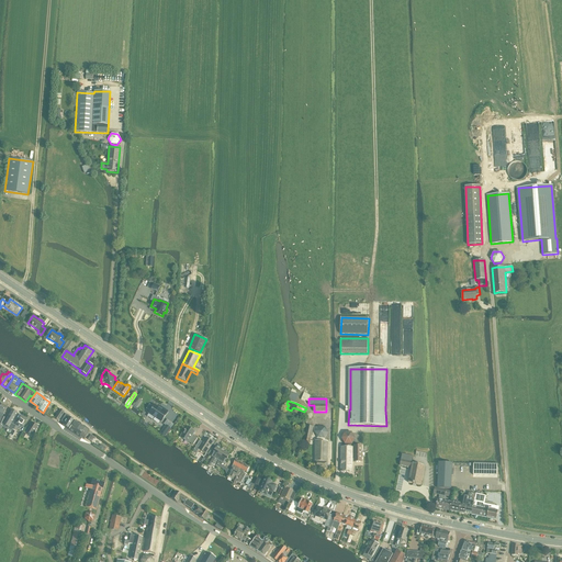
[(149,405),(146,409),(150,412),(148,414),(147,416),(153,420),(154,417),(160,422),(167,412),(163,408),(161,411),(154,405),(153,407),(149,405)]
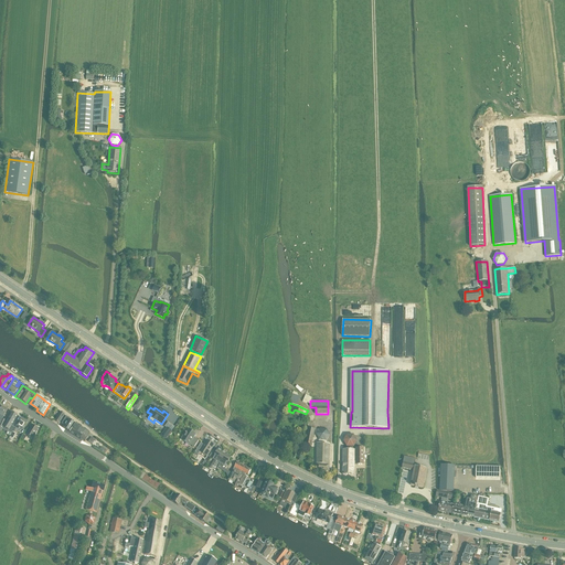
[(8,432),(11,434),(17,424),(13,423),(18,416),(11,413),(8,419),(3,427),(9,429),(8,432)]
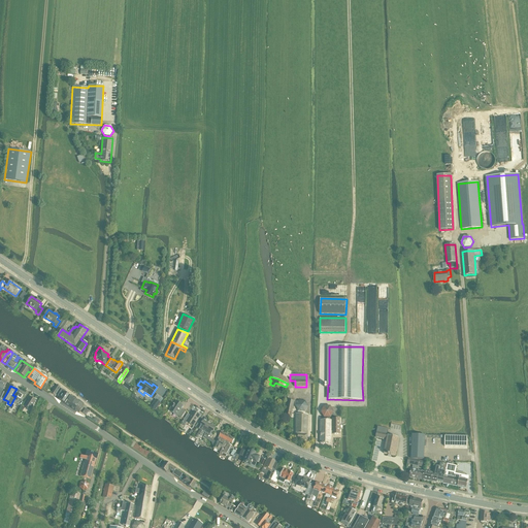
[(55,395),(60,388),(57,386),(52,393),(55,395)]
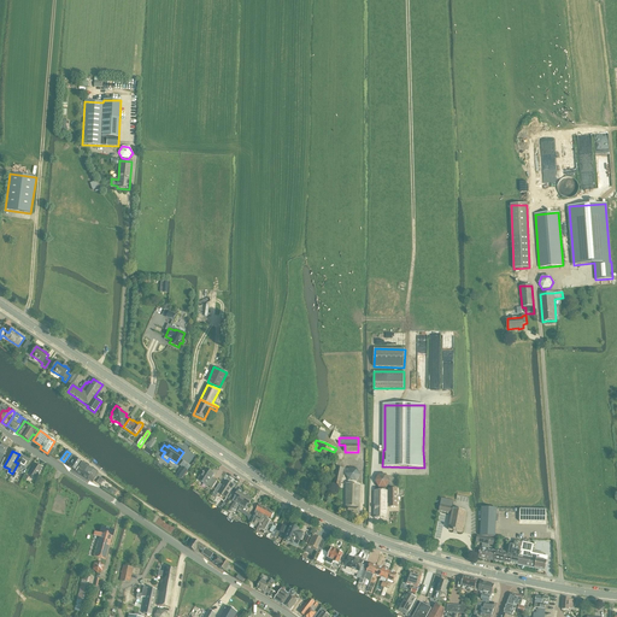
[(69,468),(76,471),(81,463),(80,462),(81,460),(75,457),(72,456),(68,462),(71,464),(69,468)]
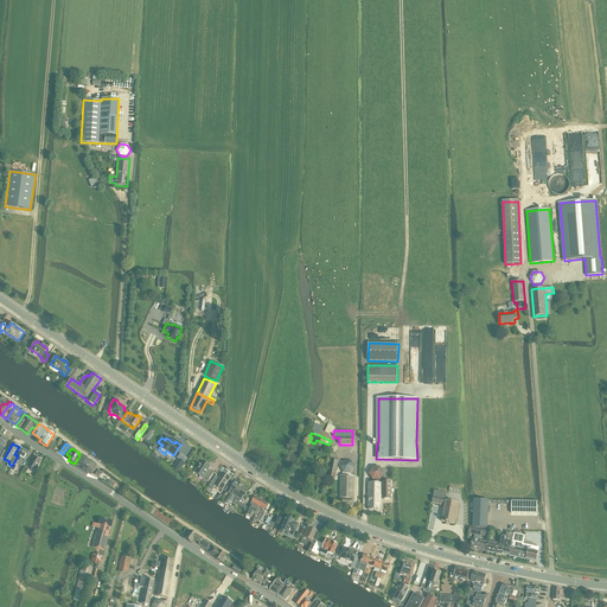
[(11,470),(12,471),(13,472),(19,461),(19,462),(20,460),(24,461),(25,461),(26,458),(30,453),(23,449),(20,454),(19,453),(17,458),(16,460),(13,465),(12,466),(11,470)]
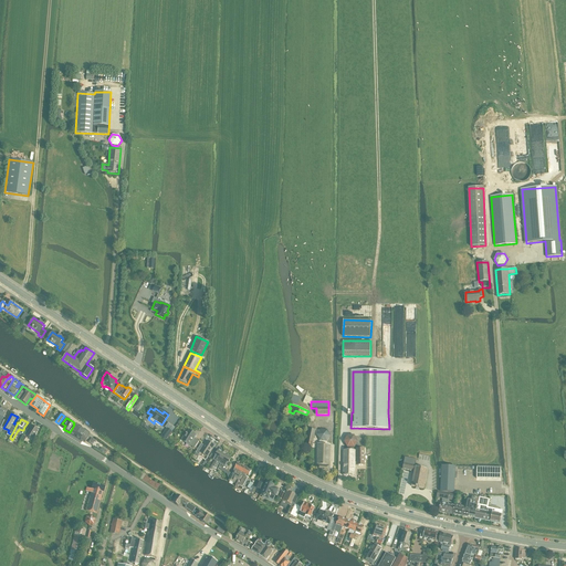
[(75,437),(80,429),(74,425),(70,432),(75,437)]
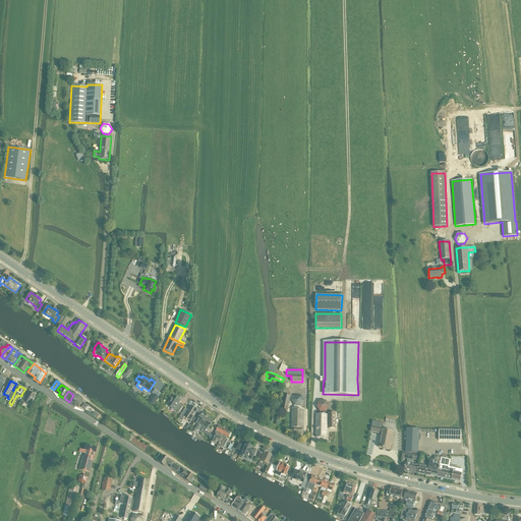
[(26,403),(33,402),(33,400),(36,396),(30,392),(24,401),(25,402),(26,403)]
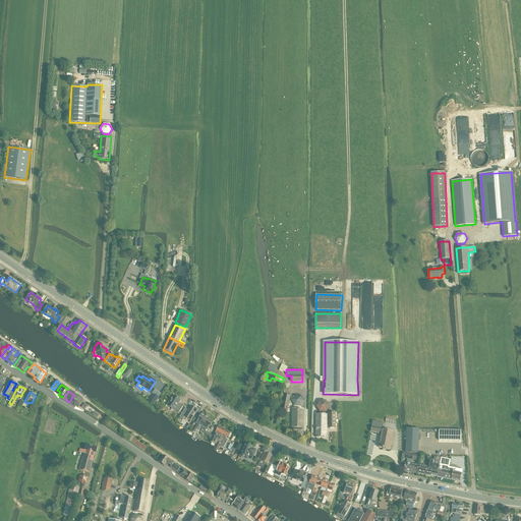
[(73,405),(78,398),(73,395),(69,402),(73,405)]
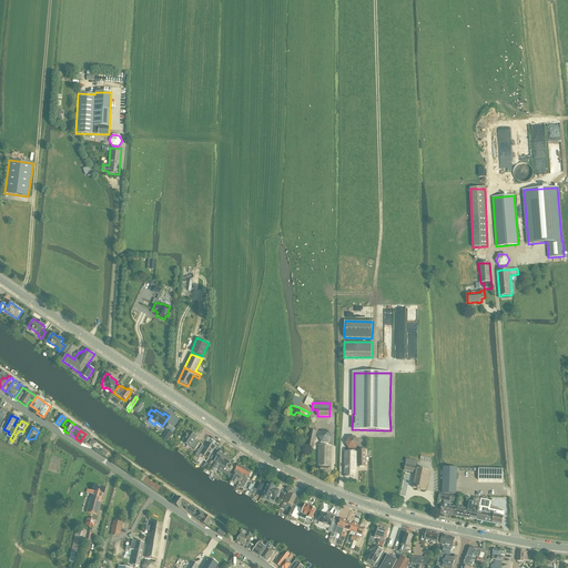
[(166,440),(172,434),(168,430),(162,437),(166,440)]
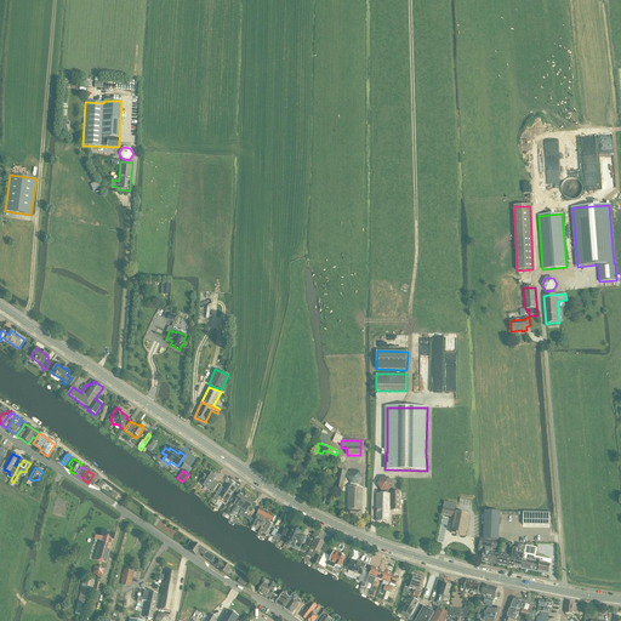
[(342,490),(346,472),(340,471),(336,489),(342,490)]
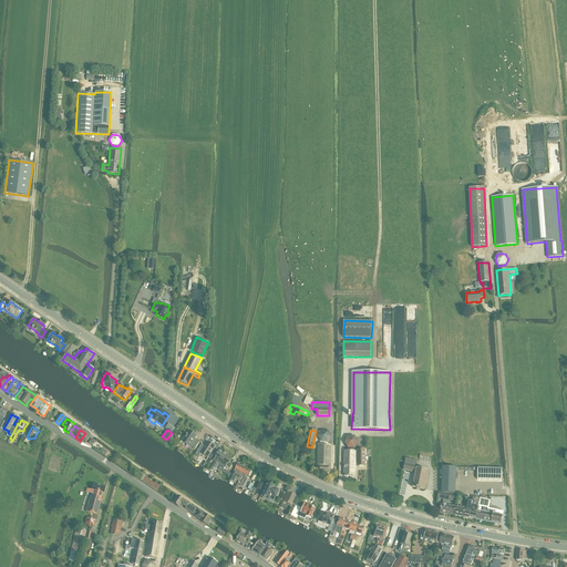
[(328,443),(331,437),(329,431),(321,430),(318,435),(320,442),(328,443)]
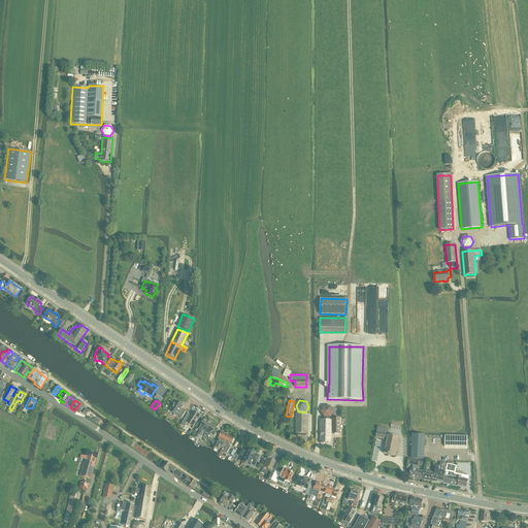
[(184,405),(176,401),(174,404),(173,405),(174,405),(172,407),(171,407),(169,410),(170,410),(170,411),(176,416),(182,419),(186,411),(185,413),(180,409),(184,405)]
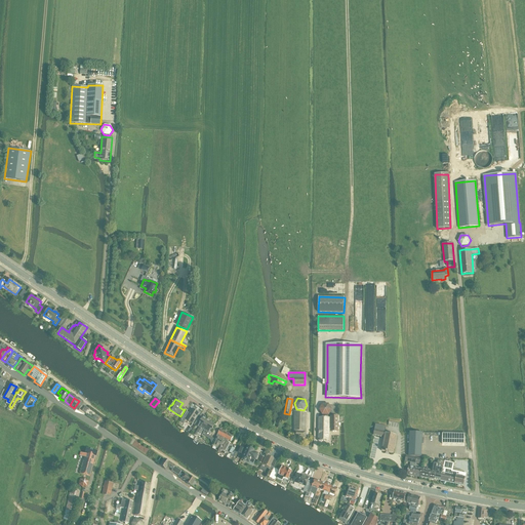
[(78,410),(83,403),(79,401),(74,408),(78,410)]
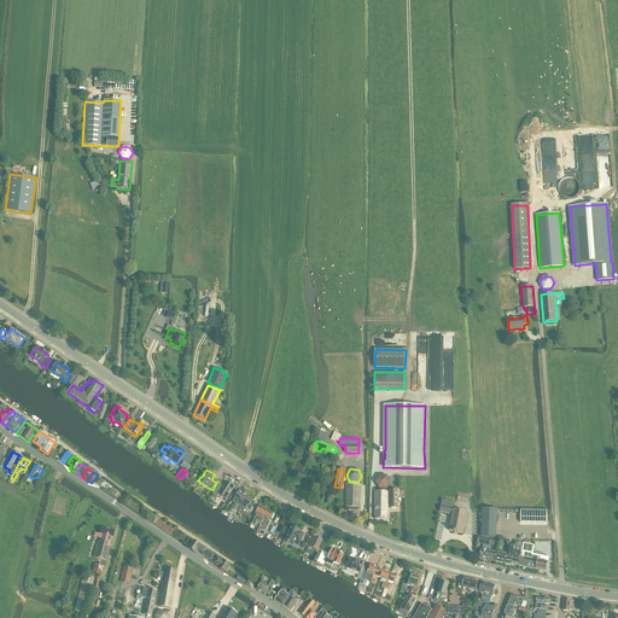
[(379,489),(388,489),(391,483),(388,476),(379,476),(375,482),(379,489)]
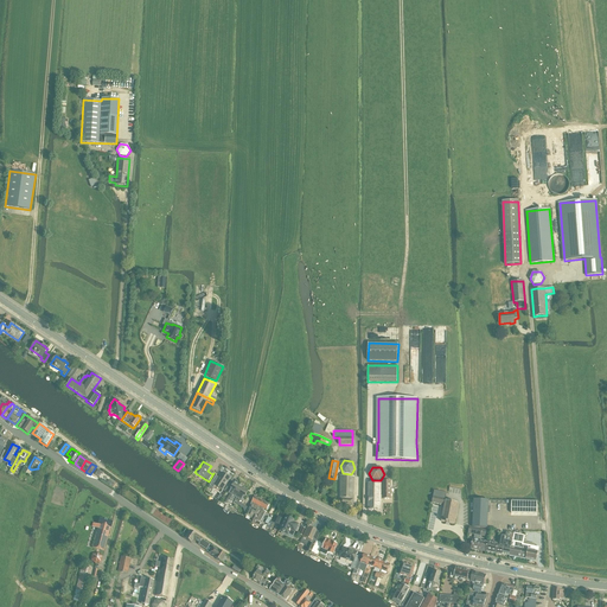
[(223,490),(230,479),(223,473),(218,479),(215,478),(210,486),(213,489),(216,485),(223,490)]
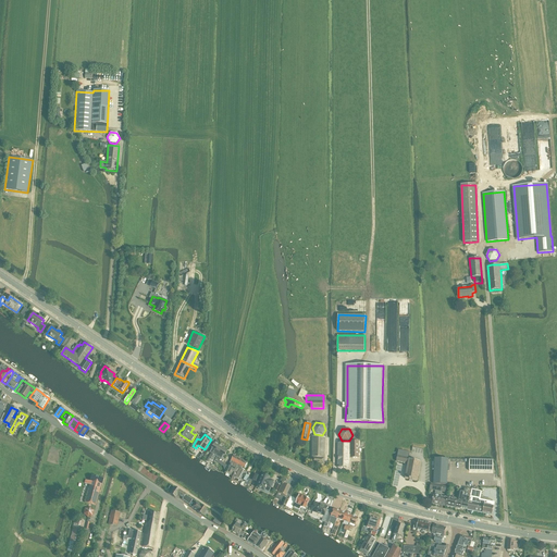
[(324,465),(325,452),(325,438),(320,437),(318,437),(313,437),(312,463),(324,465)]
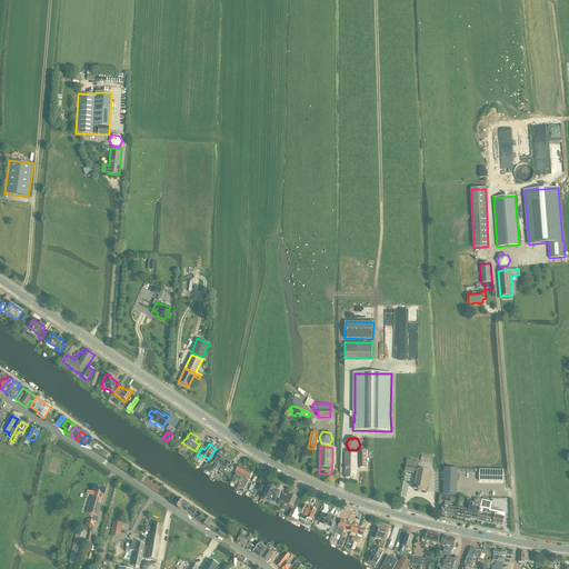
[(367,458),(367,451),(359,451),(359,465),(358,465),(357,465),(357,452),(346,452),(346,478),(357,478),(357,468),(359,468),(367,468),(367,462),(370,462),(370,458),(367,458)]
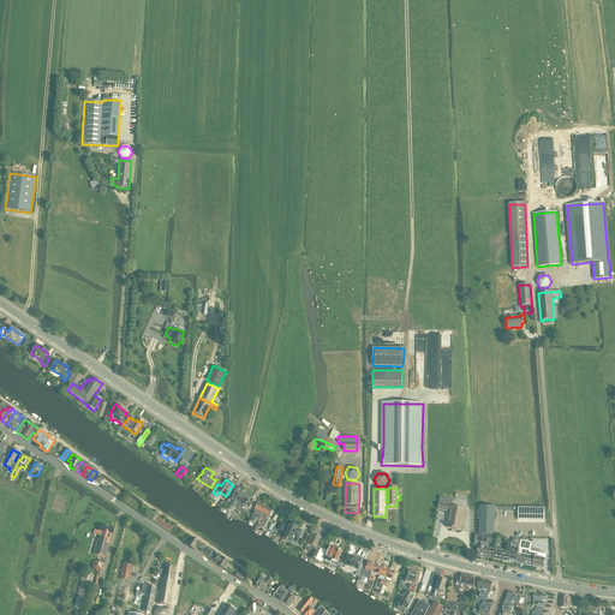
[(233,508),(236,505),(234,503),(236,503),(237,502),(242,493),(238,489),(233,496),(232,500),(233,501),(227,509),(230,512),(233,508)]
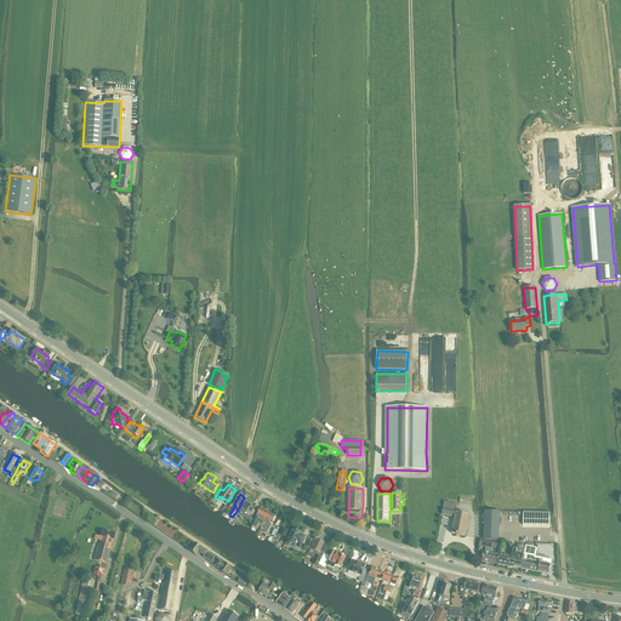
[(243,510),(249,500),(244,497),(239,507),(238,508),(237,508),(238,510),(235,513),(238,514),(240,508),(241,510),(243,510)]
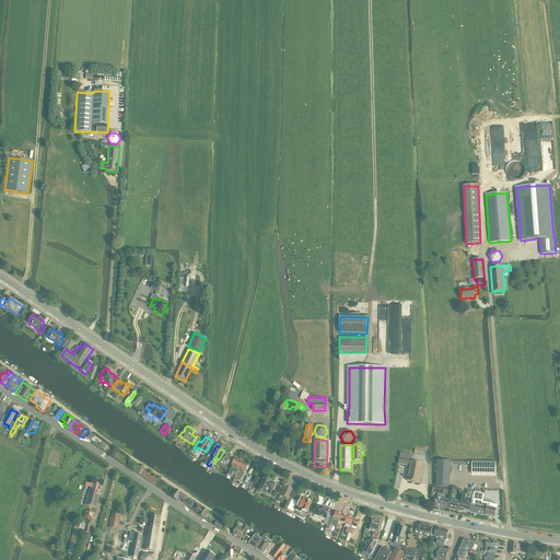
[(224,463),(230,453),(224,451),(219,459),(218,459),(217,462),(220,463),(219,465),(229,470),(226,476),(232,478),(234,475),(238,477),(242,470),(231,465),(231,466),(232,466),(230,469),(223,465),(224,463)]
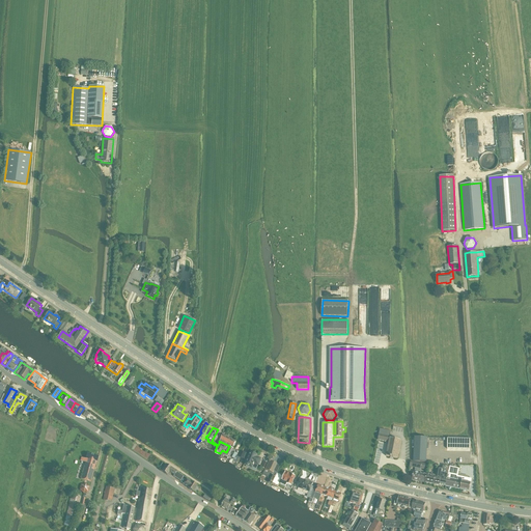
[(397,458),(401,441),(390,438),(391,431),(380,429),(378,440),(386,442),(386,441),(387,442),(389,442),(386,456),(390,457),(390,458),(392,458),(393,458),(393,457),(397,458)]
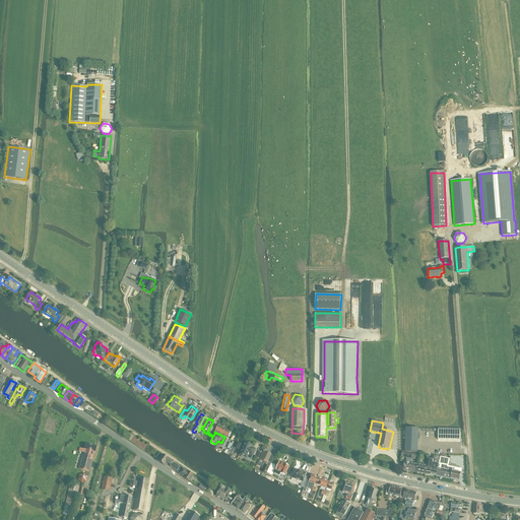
[(228,439),(232,433),(218,426),(214,432),(224,437),(228,439)]
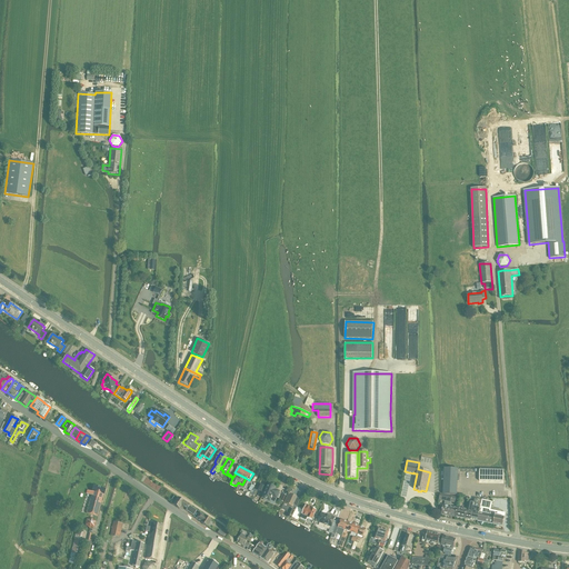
[(443,468),(442,493),(457,495),(458,469),(443,468)]
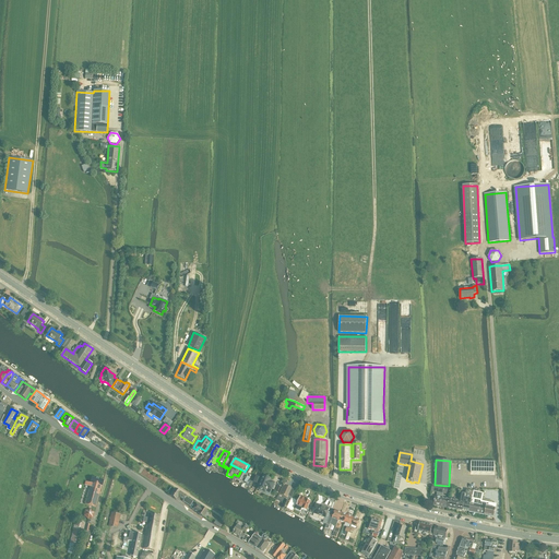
[(471,462),(471,473),(495,473),(495,462),(471,462)]
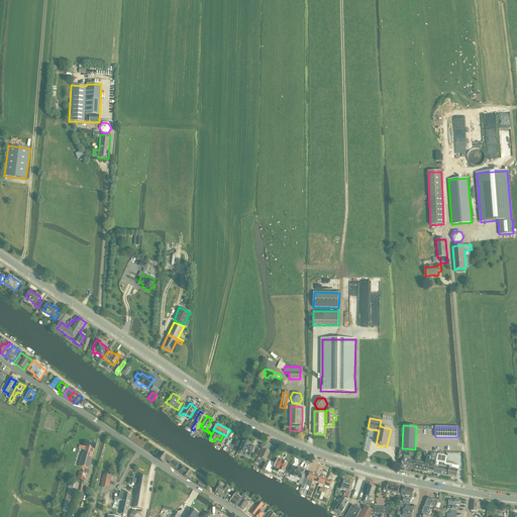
[(221,447),(226,437),(226,436),(223,434),(220,440),(218,439),(216,442),(215,444),(221,447)]
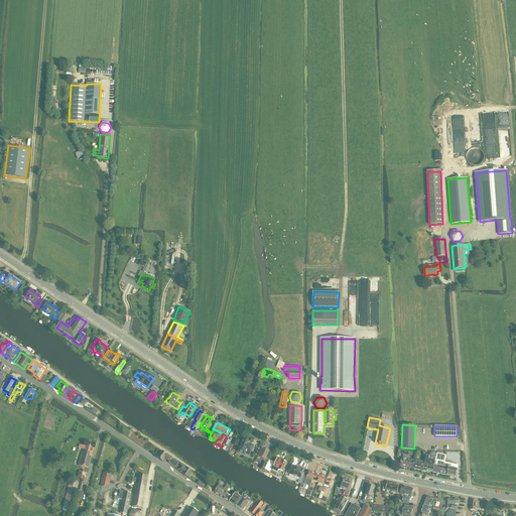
[(94,448),(96,443),(85,440),(84,446),(80,444),(79,448),(83,449),(79,466),(89,469),(94,448)]
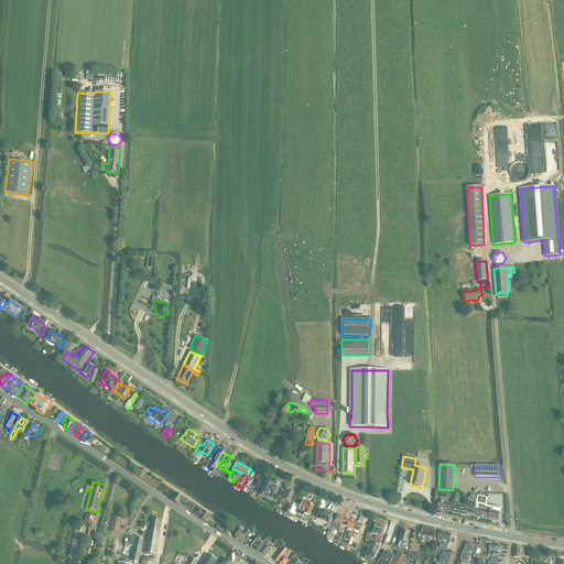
[(272,486),(273,484),(267,481),(264,485),(263,485),(261,489),(263,489),(261,495),(262,495),(261,496),(266,498),(267,497),(268,497),(268,496),(273,498),(274,495),(275,494),(277,494),(278,490),(277,489),(278,488),(272,486)]
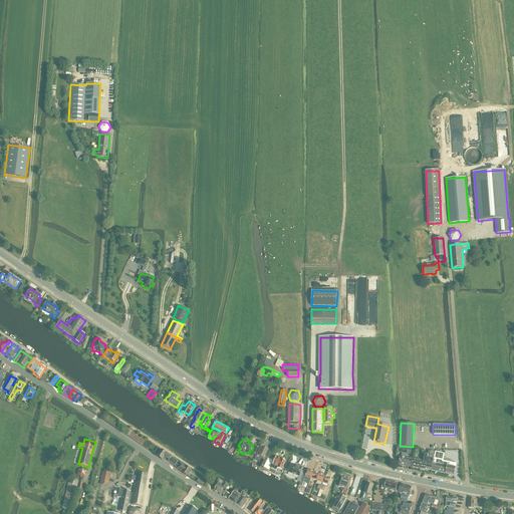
[(263,469),(266,462),(263,461),(264,458),(268,450),(261,446),(257,455),(256,458),(262,461),(259,467),(263,469)]
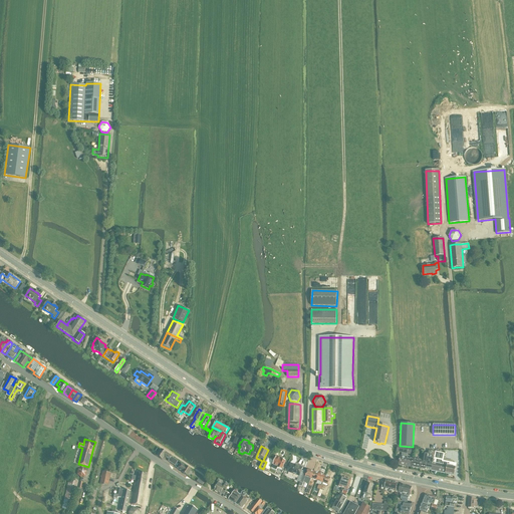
[(398,447),(397,452),(403,453),(402,457),(401,457),(399,465),(405,466),(407,458),(408,458),(409,454),(407,454),(409,449),(398,447)]
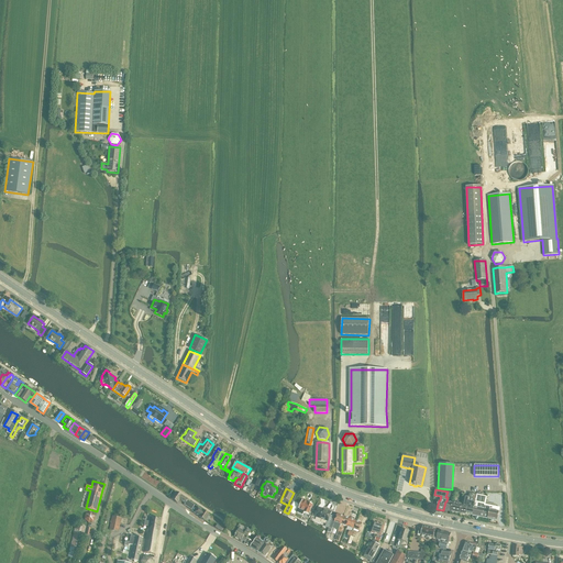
[(176,494),(173,492),(169,495),(174,497),(172,499),(177,504),(180,500),(185,504),(184,506),(191,510),(195,506),(176,493),(176,494)]
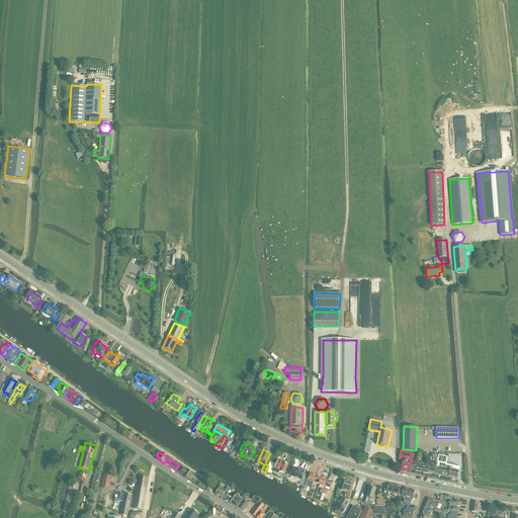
[(425,464),(423,472),(428,473),(429,472),(435,475),(439,455),(438,455),(432,454),(431,458),(426,457),(425,464)]
